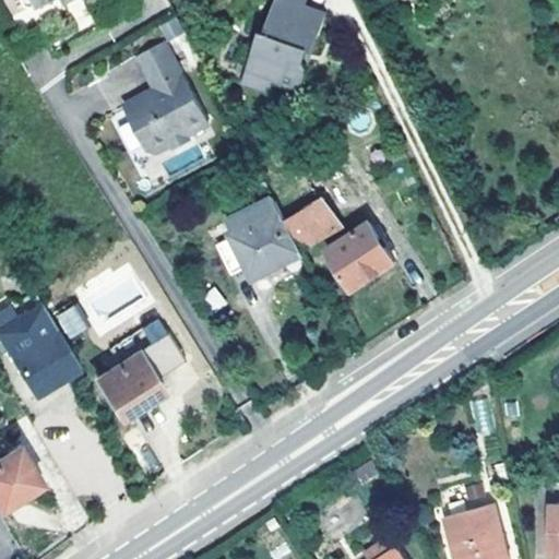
[(322,13),(298,6),(283,0),(272,0),(261,34),(258,33),(245,72),(268,80),(290,87),(299,81),(302,71),(298,62),(300,56),(302,50),(309,52),(322,13)]
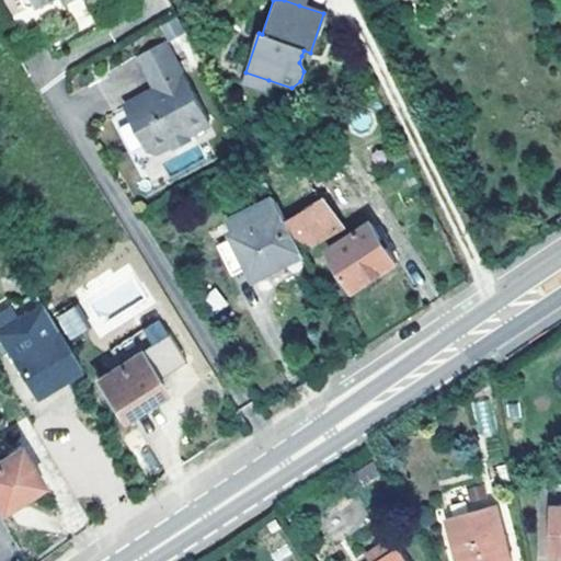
[(165,41),(183,33),(176,18),(159,25),(165,41)]
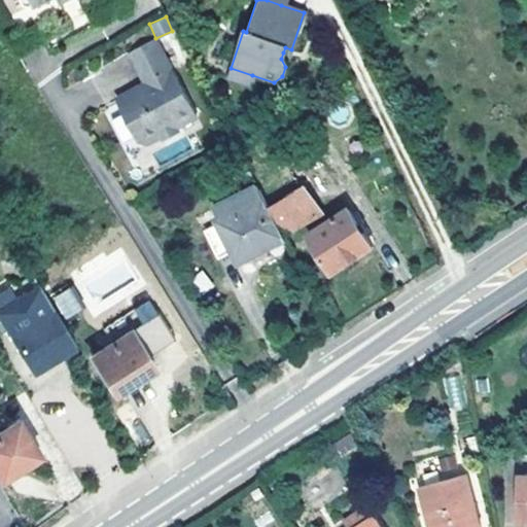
[(152,40),(129,55),(129,56),(145,86),(138,92),(137,89),(116,100),(139,142),(146,144),(161,137),(166,139),(176,133),(178,127),(196,117),(152,40)]
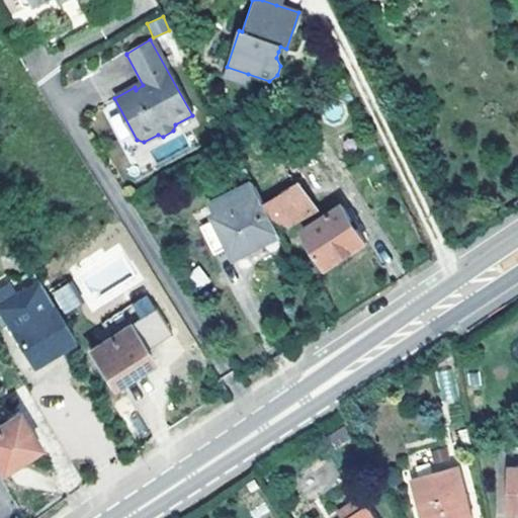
[(280,66),(286,49),(280,47),(278,52),(276,58),(280,66)]
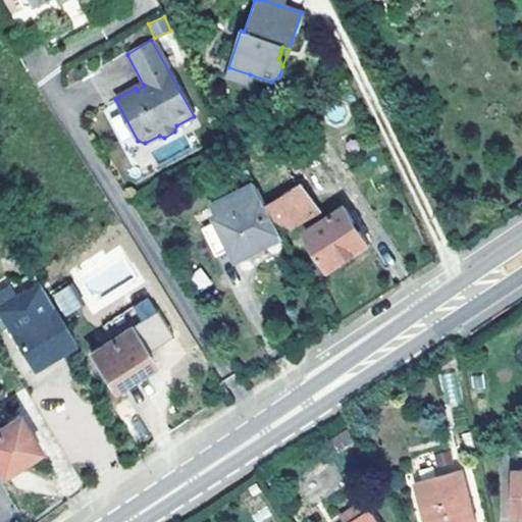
[(250,74),(228,67),(224,79),(247,86),(250,74)]
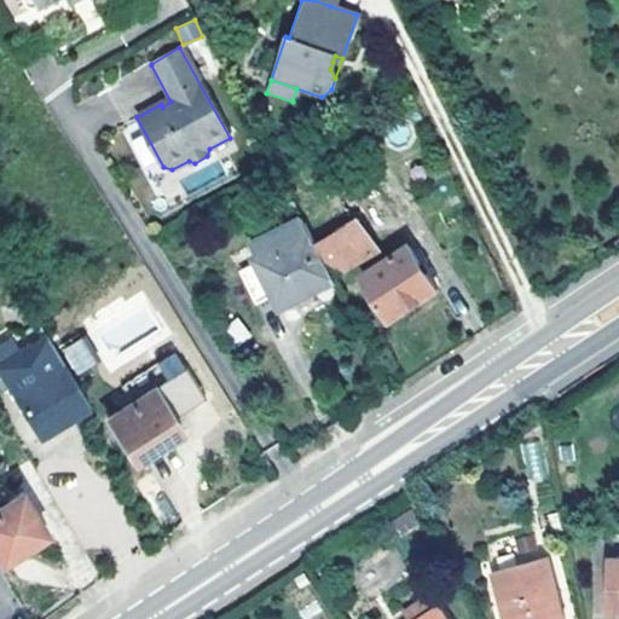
[(380,252),(343,196),(305,220),(335,277),(380,252)]
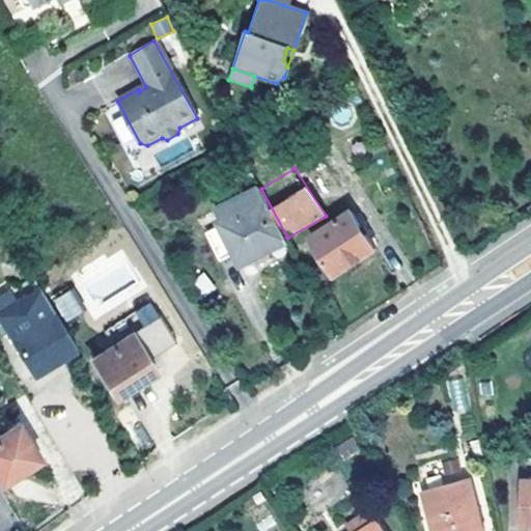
[(244,260),(287,238),(261,189),(259,186),(216,208),(244,260)]
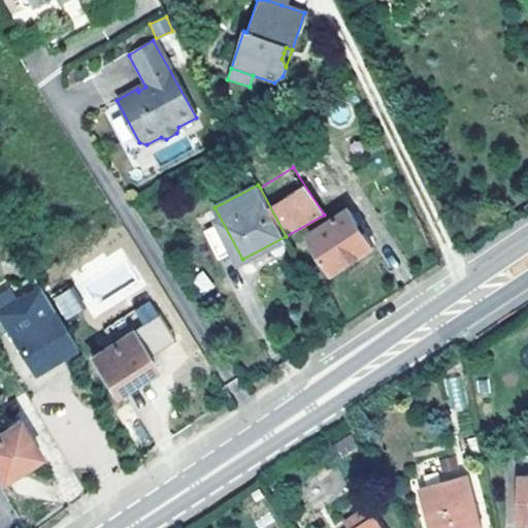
[(310,235),(334,271),(373,245),(350,210),(310,235)]
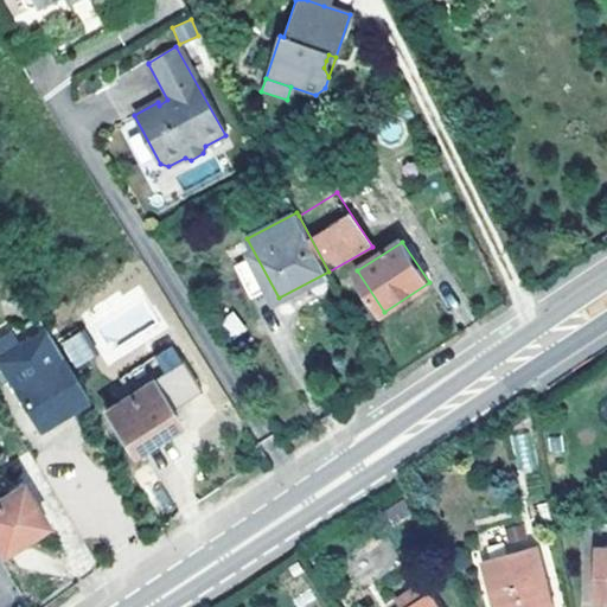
[(0,357),(0,365),(38,428),(88,398),(45,328),(0,357)]
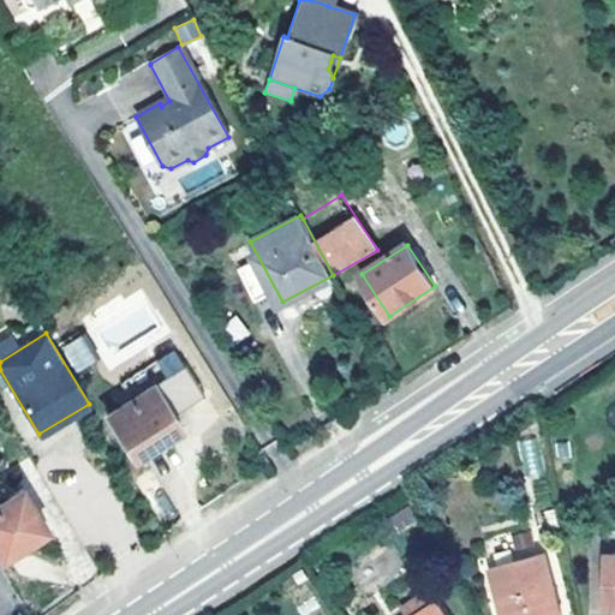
[(87,336),(63,344),(70,371),(94,364),(87,336)]
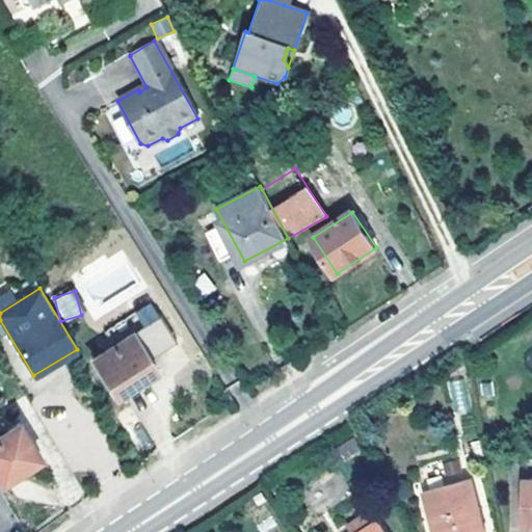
[(136,330),(152,354),(175,340),(158,315),(136,330)]
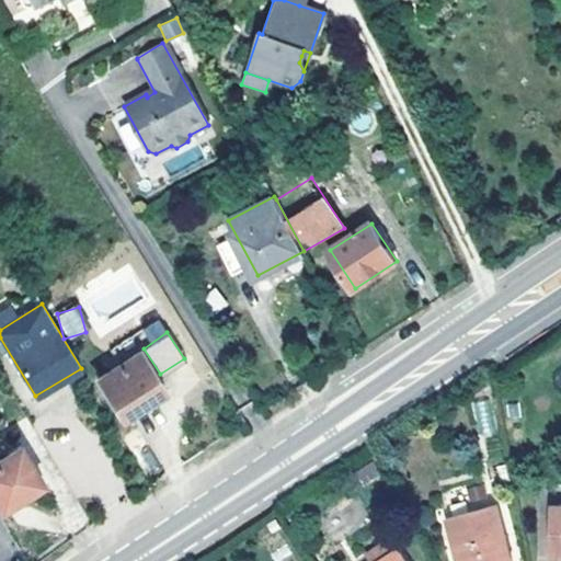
[(144,348),(99,378),(124,418),(164,390),(157,377),(160,374),(144,348)]
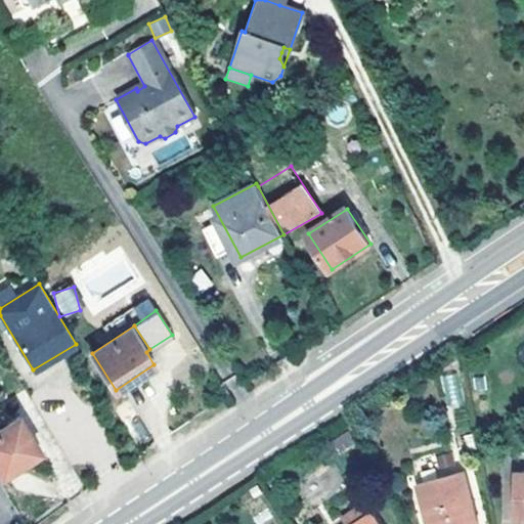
[(0,418),(0,471),(2,474),(40,450),(18,416),(4,425),(0,418)]
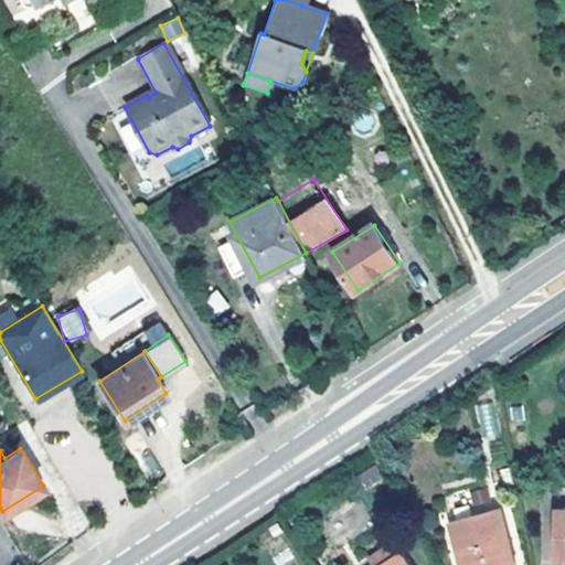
[(461,564),(508,564),(502,543),(510,541),(501,508),(450,522),(461,564)]
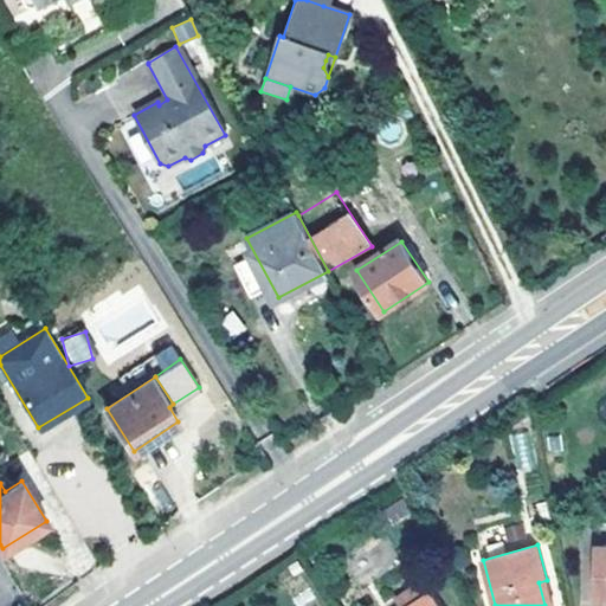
[(605,555),(595,556),(595,603),(605,603),(605,555)]
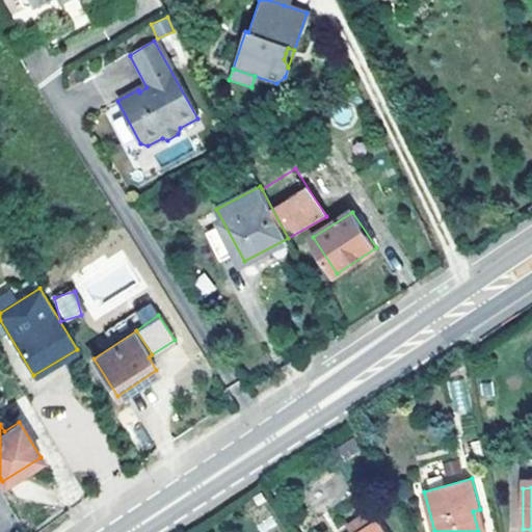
[(473,511),(478,531),(485,531),(480,509),(473,511)]
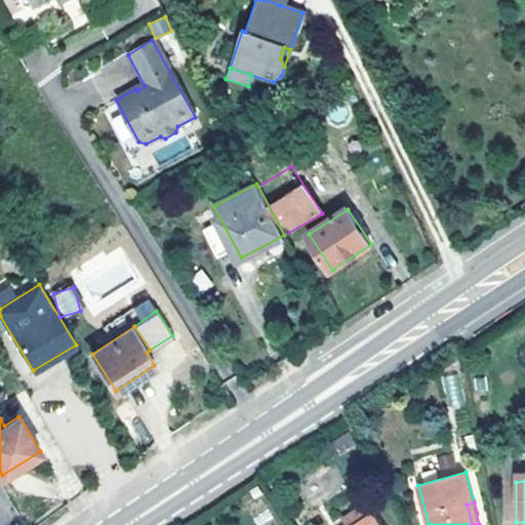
[(380,524),(373,515),(358,524),(380,524)]
